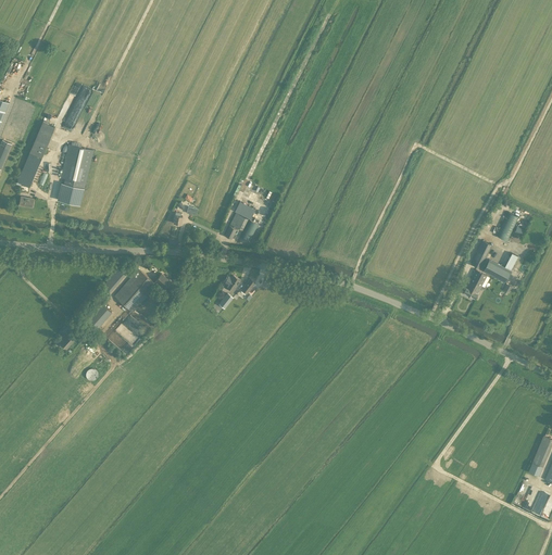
[(77,85),(64,115),(74,118),(73,121),(84,125),(97,92),(77,85)]
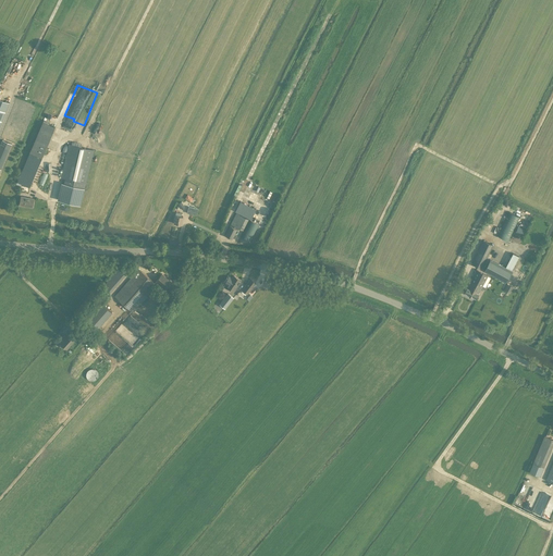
[(53,118),(52,116),(41,113),(39,119),(51,123),(53,118)]
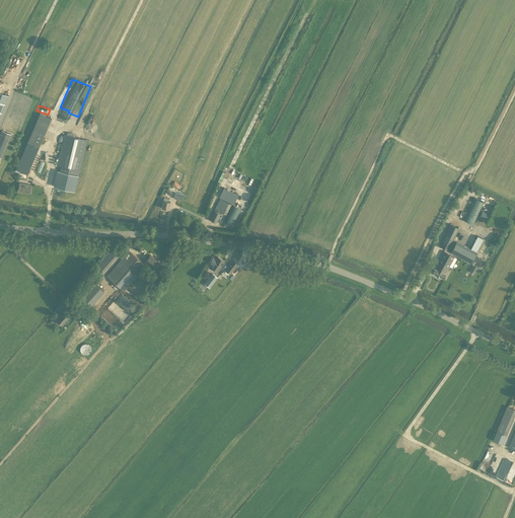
[(35,146),(23,141),(12,168),(23,173),(35,146)]
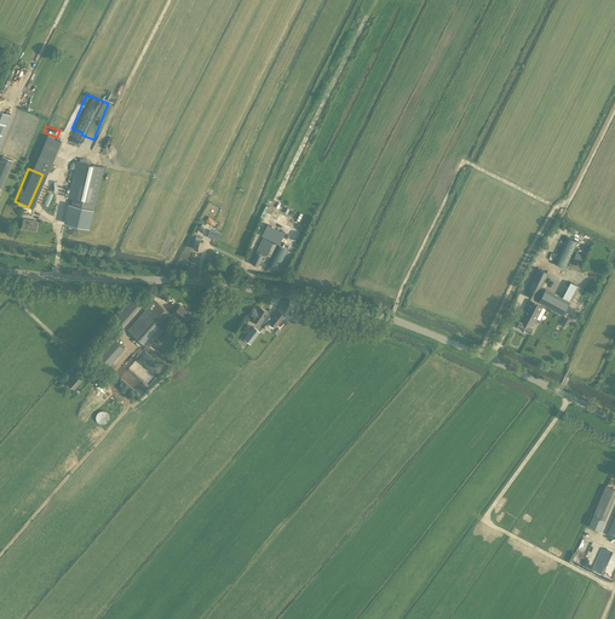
[(76,188),(65,185),(63,196),(74,199),(76,188)]
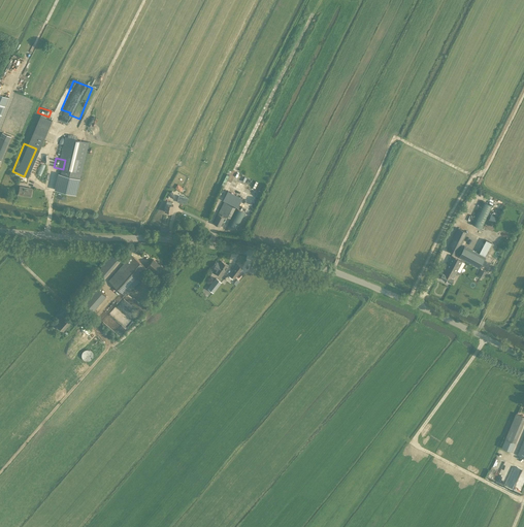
[(53,189),(74,193),(78,177),(56,172),(53,189)]
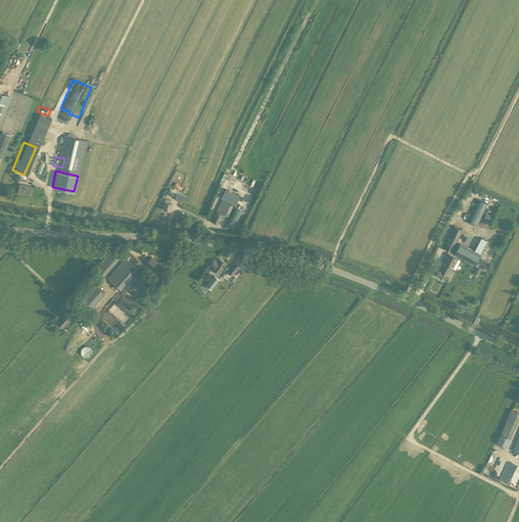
[(27,194),(28,186),(15,184),(14,191),(27,194)]
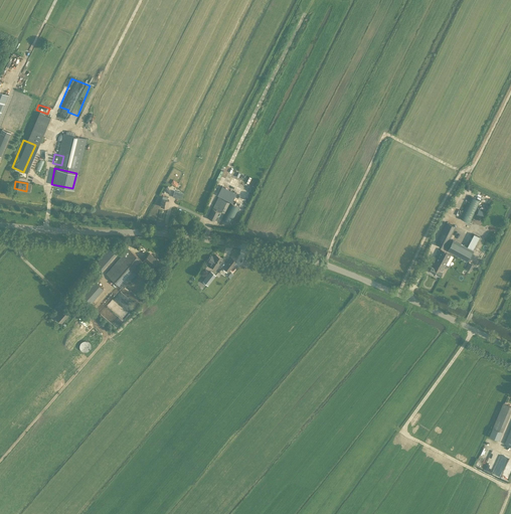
[(218,185),(214,194),(227,201),(232,192),(218,185)]
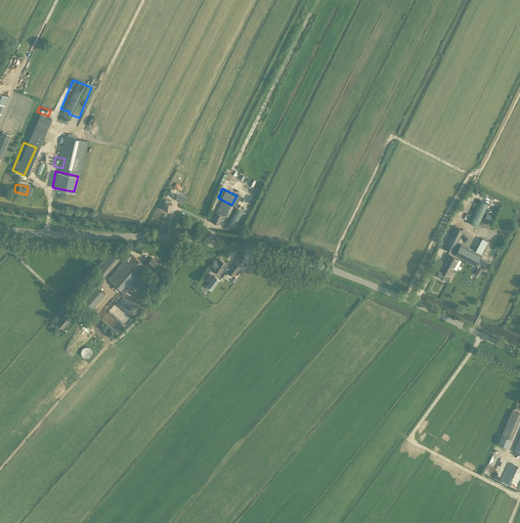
[(161,202),(160,209),(167,210),(168,203),(166,203),(167,200),(162,199),(161,202)]
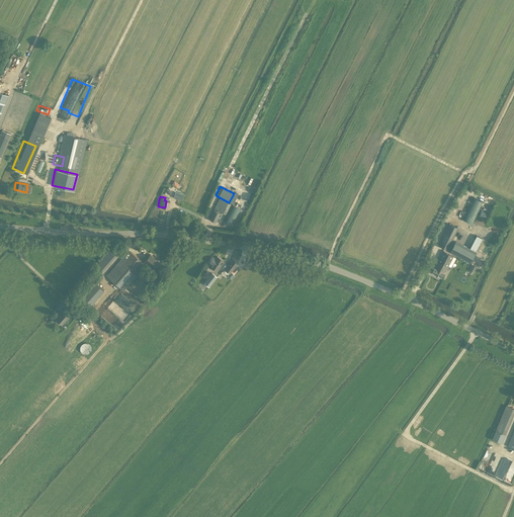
[(468,196),(458,219),(468,224),(479,200),(468,196)]
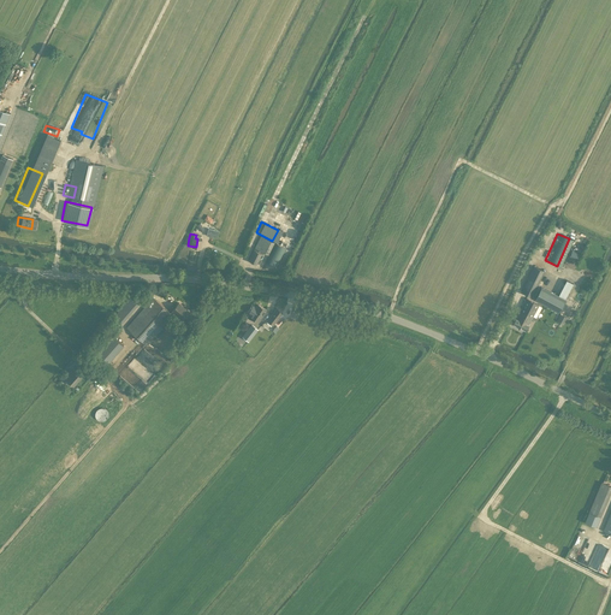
[(270,241),(256,235),(250,247),(264,253),(270,241)]
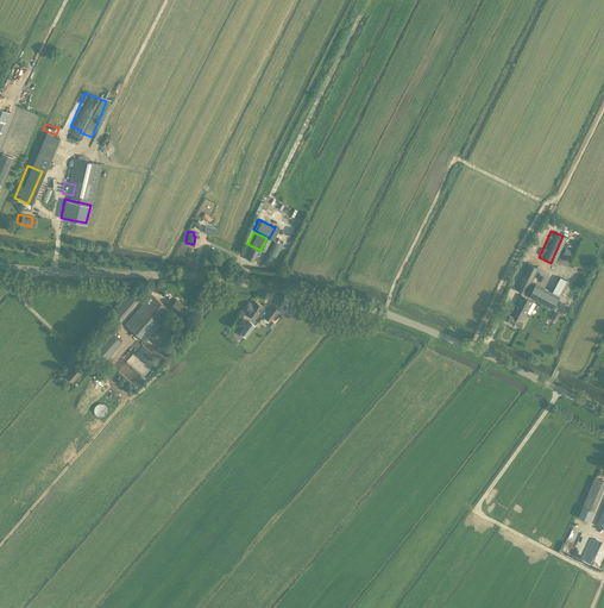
[(268,239),(258,258),(269,264),(278,244),(268,239)]
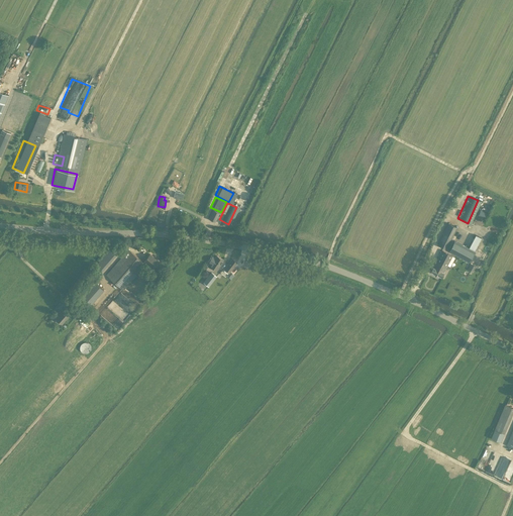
[(481,218),(484,212),(477,208),(474,214),(481,218)]
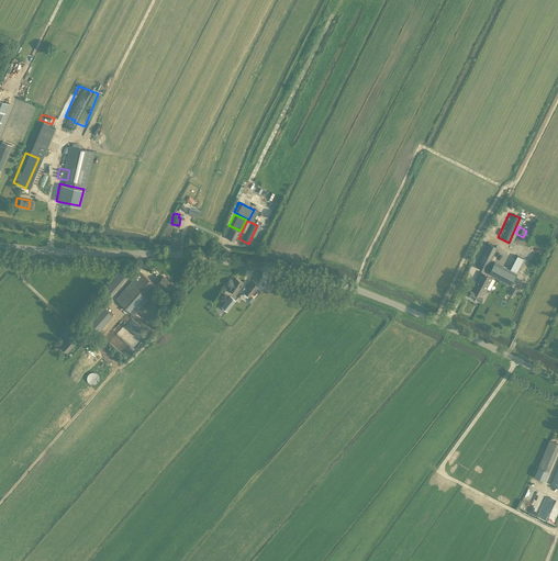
[(230,240),(235,231),(227,227),(223,236),(230,240)]
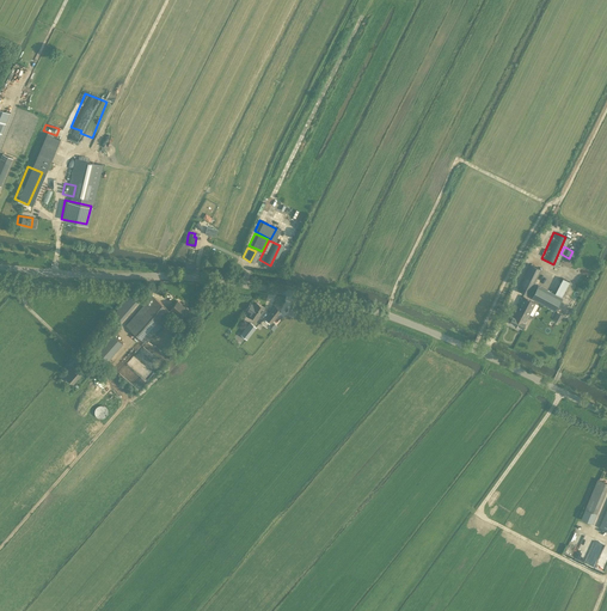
[(529,283),(531,285),(532,282),(529,281),(537,268),(526,263),(514,289),(523,294),(529,283)]
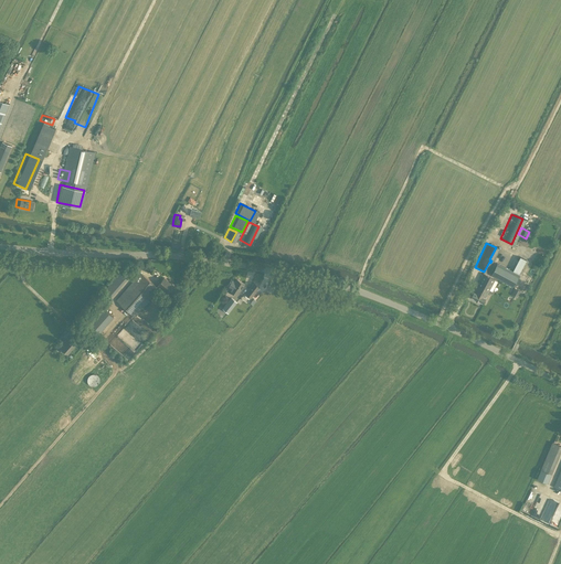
[(515,273),(521,258),(516,256),(509,269),(493,262),(491,261),(490,263),(491,264),(487,273),(509,285),(515,273)]
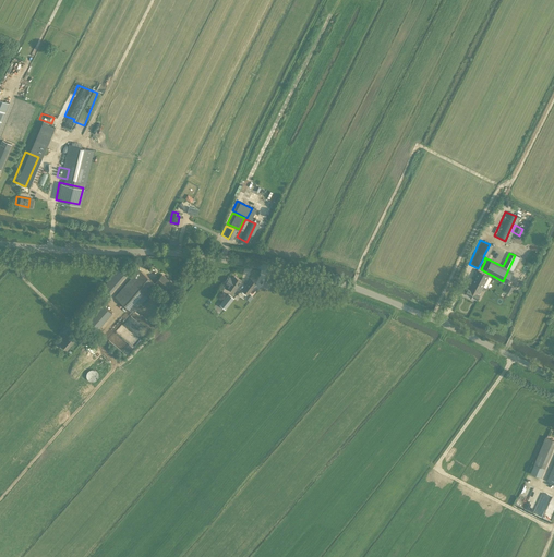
[(151,282),(134,268),(111,295),(129,312),(153,285),(151,282)]
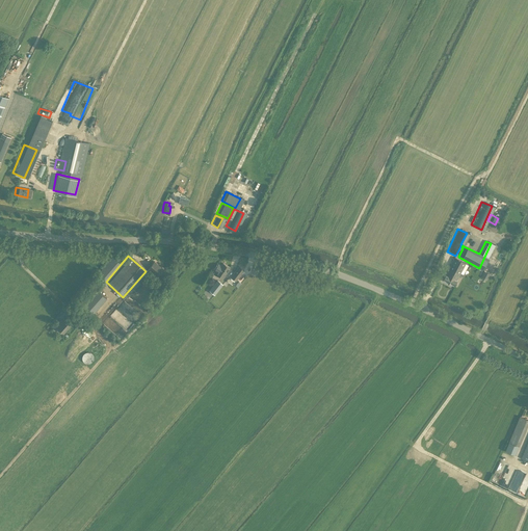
[(451,257),(445,267),(442,273),(440,279),(444,281),(444,282),(446,283),(446,282),(450,284),(453,280),(462,262),(451,257)]
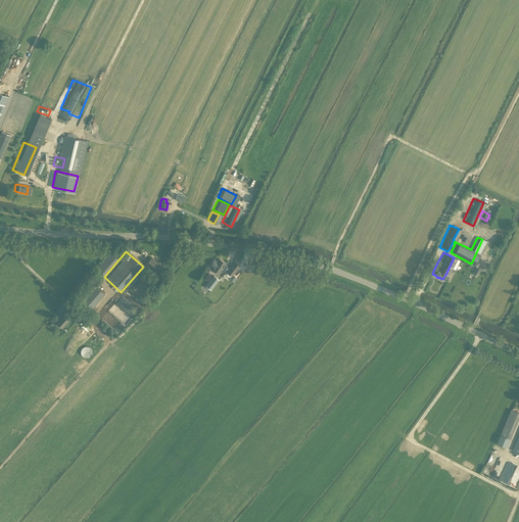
[(142,263),(141,265),(143,267),(145,265),(151,270),(156,264),(148,255),(142,263)]
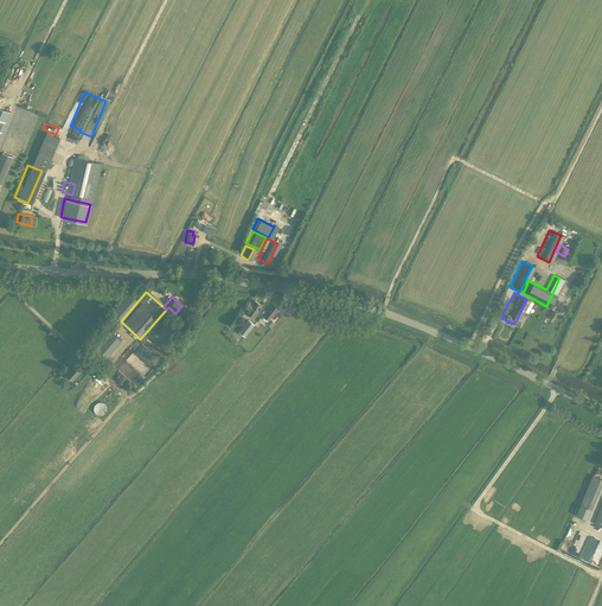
[(244,307),(242,306),(238,311),(241,313),(242,311),(250,317),(257,305),(250,299),(244,307)]
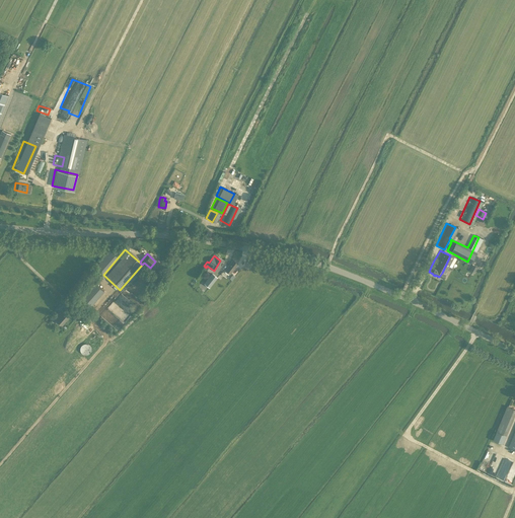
[(222,269),(226,273),(234,263),(229,259),(222,269)]
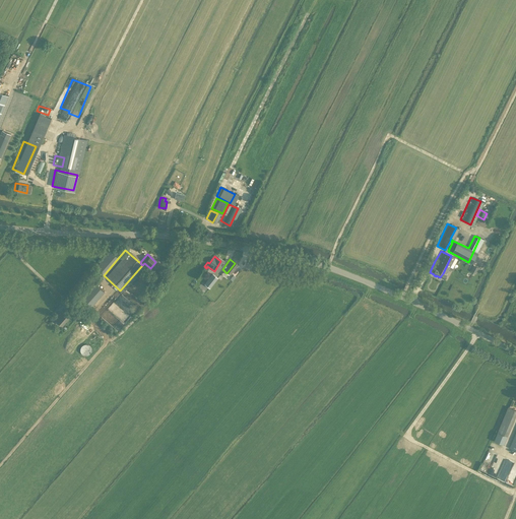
[(472,272),(475,267),(469,264),(466,270),(472,272)]
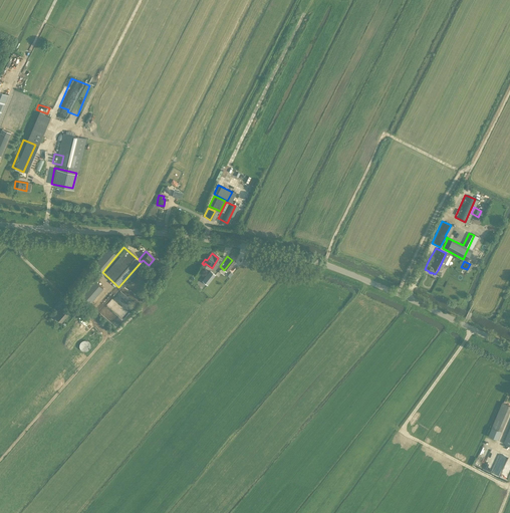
[(206,270),(199,279),(204,283),(211,274),(206,270)]
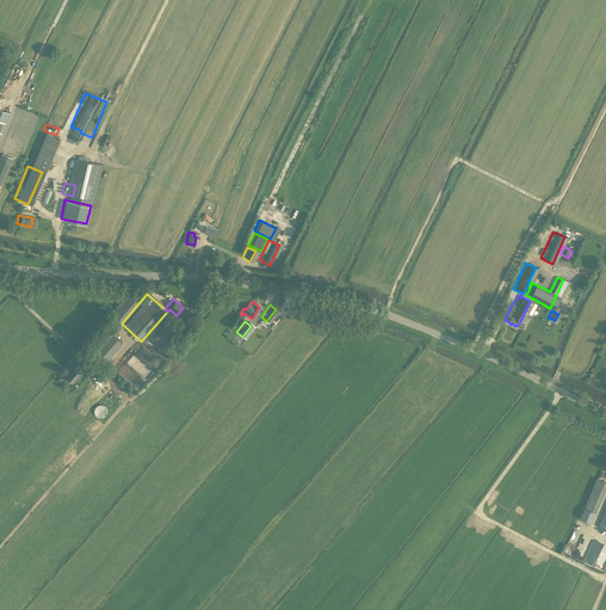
[(91,332),(75,350),(80,353),(96,336),(91,332)]
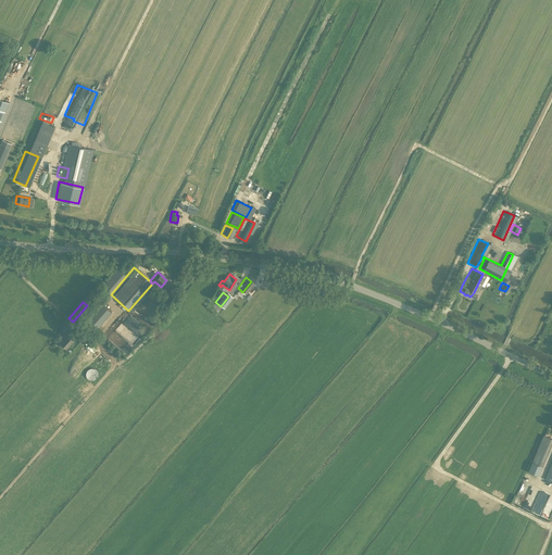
[(99,319),(109,310),(100,302),(92,310),(98,314),(96,316),(99,319)]
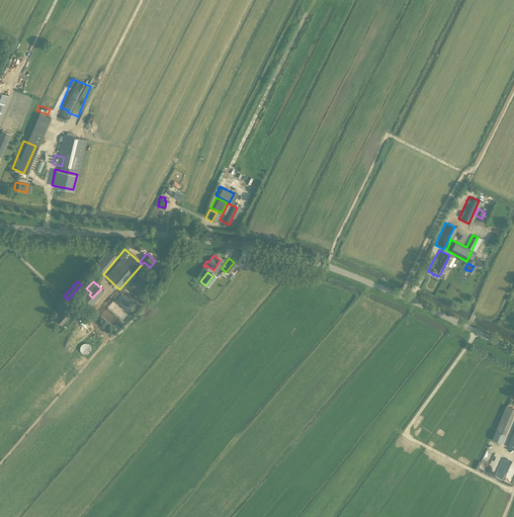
[(104,307),(121,321),(134,306),(116,291),(104,307)]
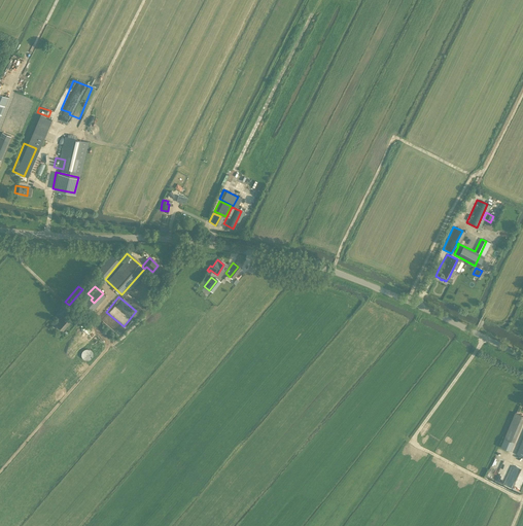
[(53,319),(48,324),(50,326),(53,323),(59,328),(67,319),(61,314),(55,321),(53,319)]
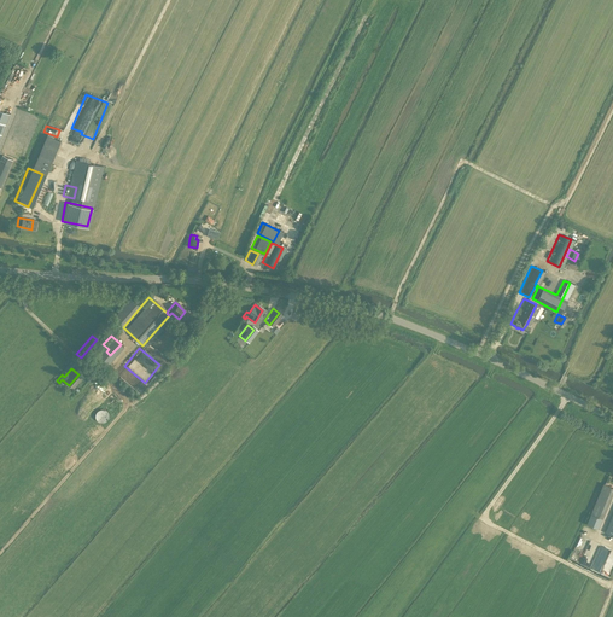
[(599,483),(596,488),(608,493),(609,487),(599,483)]
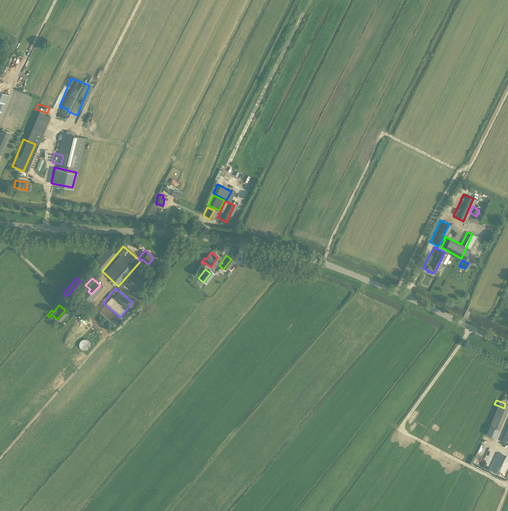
[(507,444),(507,414),(498,440),(507,444)]
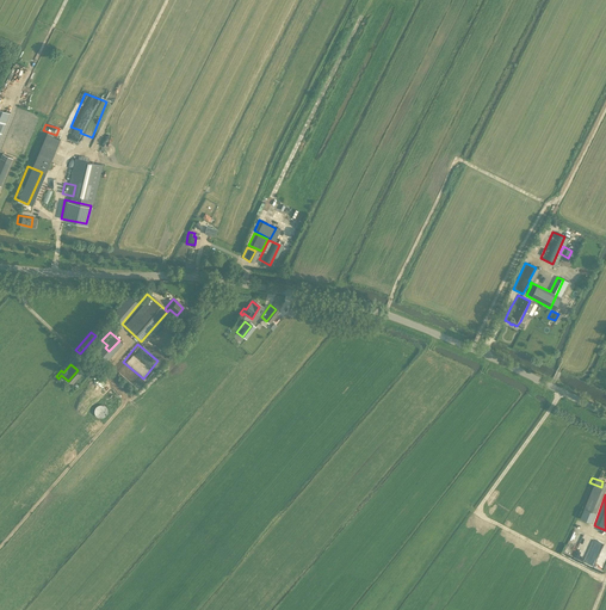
[(580,506),(575,517),(587,522),(591,511),(580,506)]
